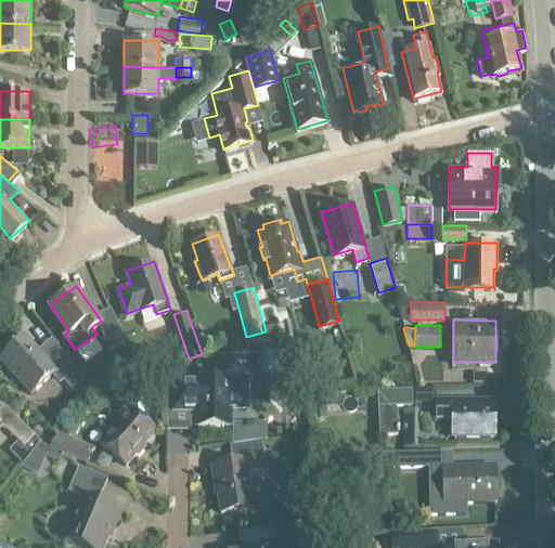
[(130,353),(120,330),(106,337),(118,365),(134,362),(130,353)]
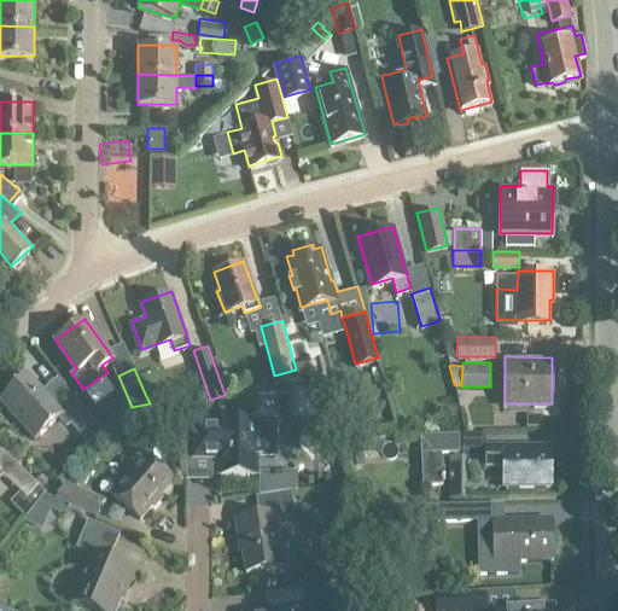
[(28,372),(0,397),(35,435),(58,414),(62,411),(70,422),(86,408),(68,387),(52,399),(41,388),(28,372)]
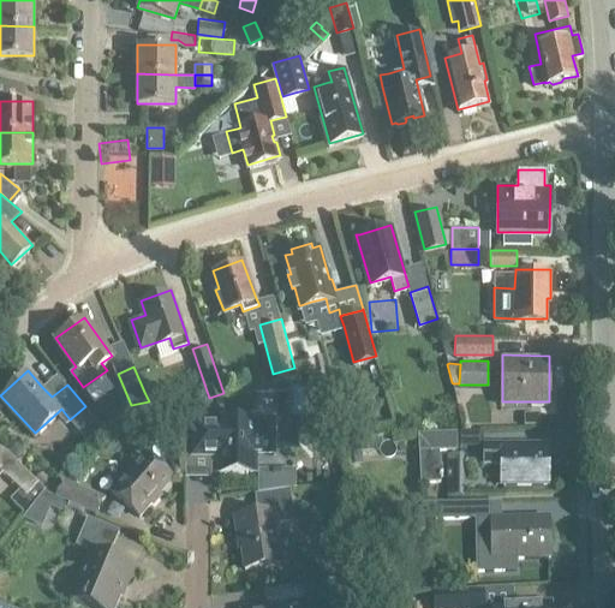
[(320,406),(320,382),(294,382),(294,406),(320,406)]
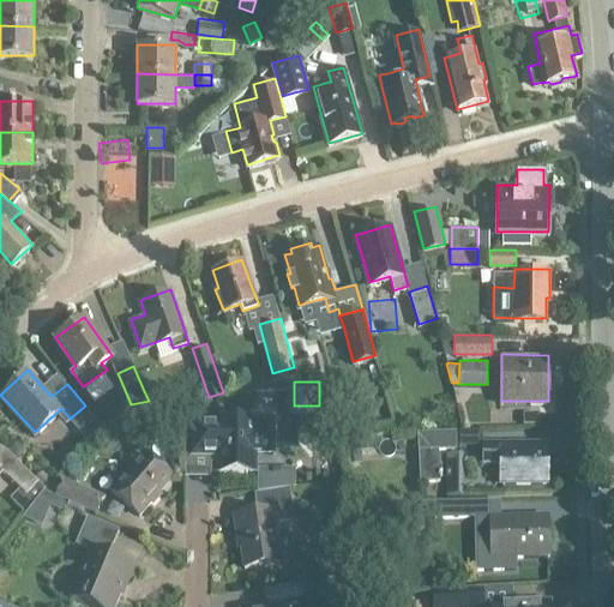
[(149,401),(151,407),(156,408),(161,408),(164,406),(166,401),(164,396),(160,394),(152,395),(150,397),(149,401)]
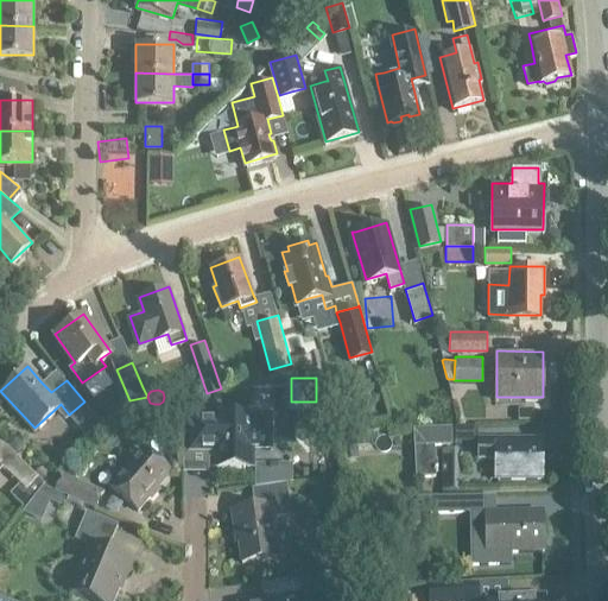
[(190,417),(190,445),(216,445),(216,451),(216,463),(253,463),(253,445),(268,445),(268,407),(252,407),(252,413),(216,413),(216,417),(190,417)]
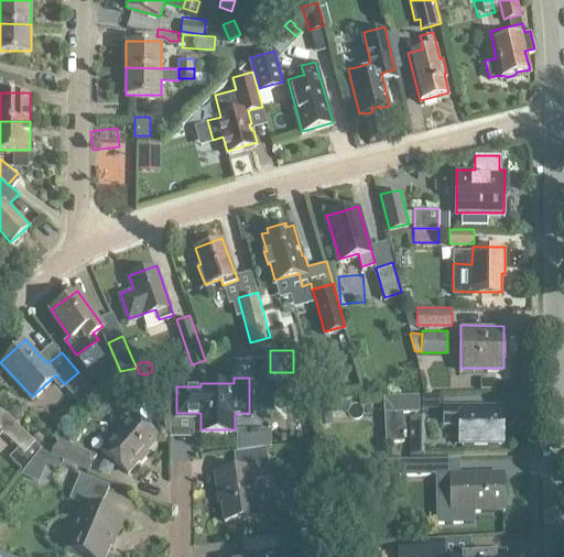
[(155,379),(151,391),(163,394),(166,382),(155,379)]
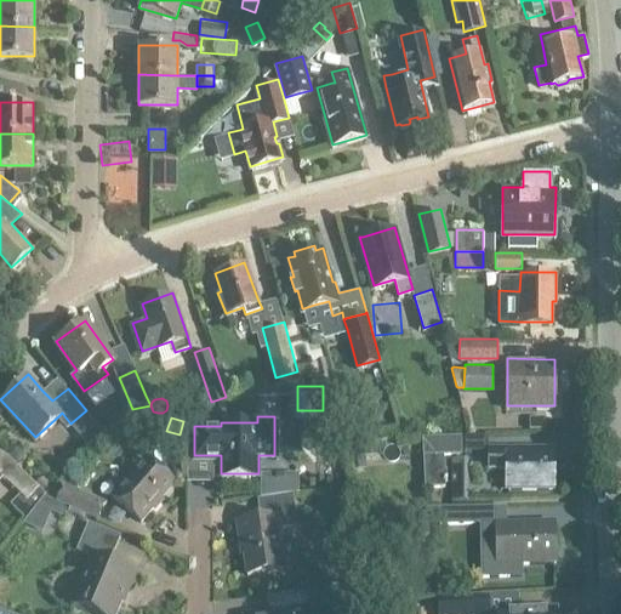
[(535,426),(518,427),(519,442),(536,441),(535,426)]
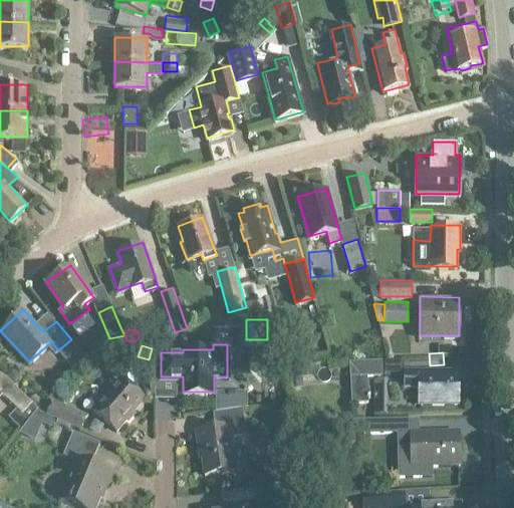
[(381,357),(356,359),(349,359),(351,401),(368,400),(368,396),(370,396),(369,386),(367,386),(366,373),(382,372),(381,357)]
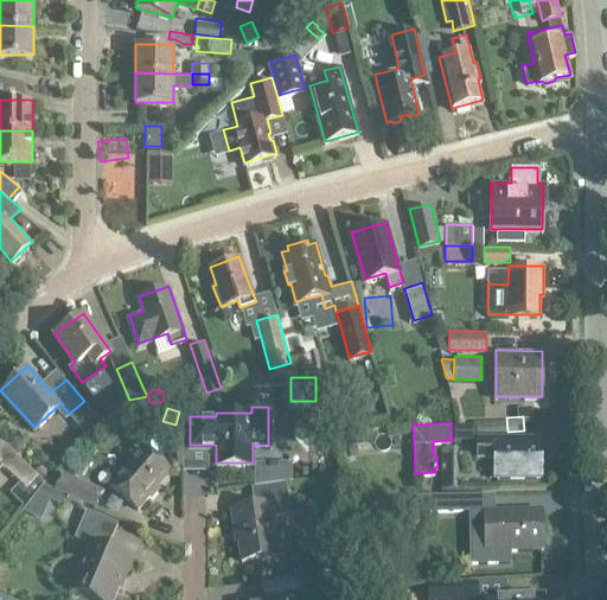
[(484,422),(454,422),(454,436),(477,436),(477,435),(484,435),(484,422)]
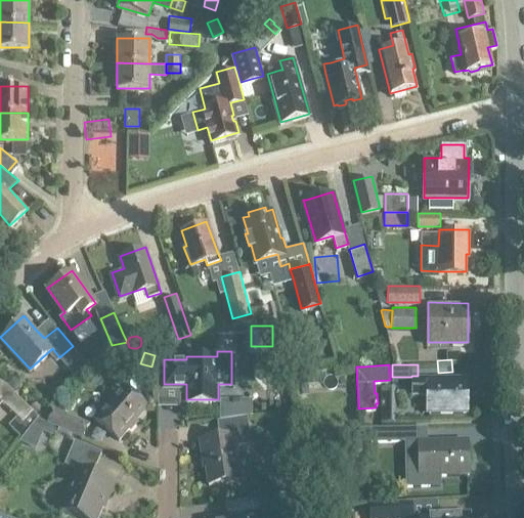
[(314,368),(306,369),(308,381),(316,380),(314,368)]
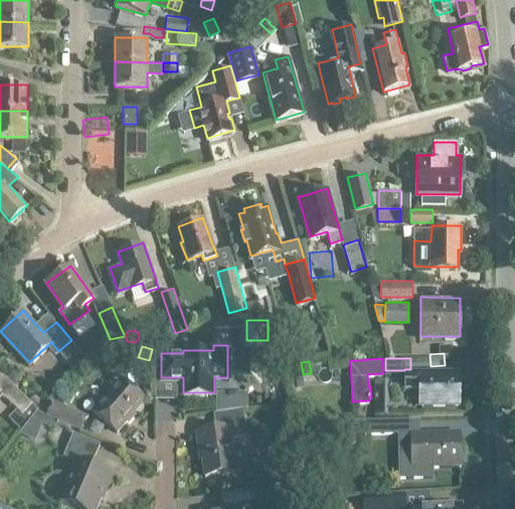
[(8,369),(6,374),(10,379),(12,381),(19,380),(20,374),(18,372),(14,367),(8,369)]
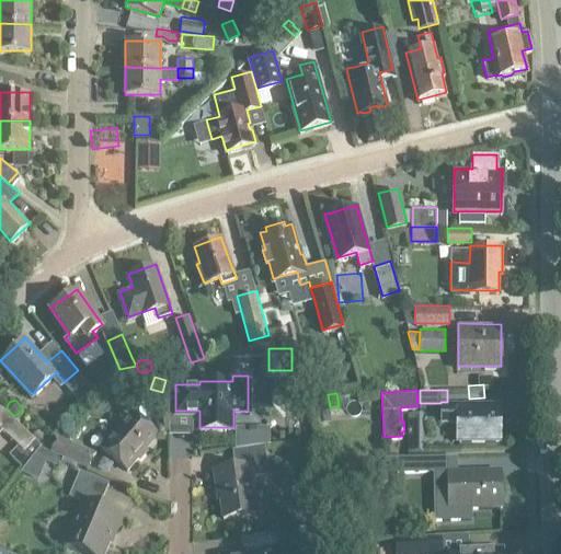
[(447,402),(441,402),(441,403),(441,420),(457,420),(457,438),(501,438),(500,407),(476,407),(476,402),(447,402)]
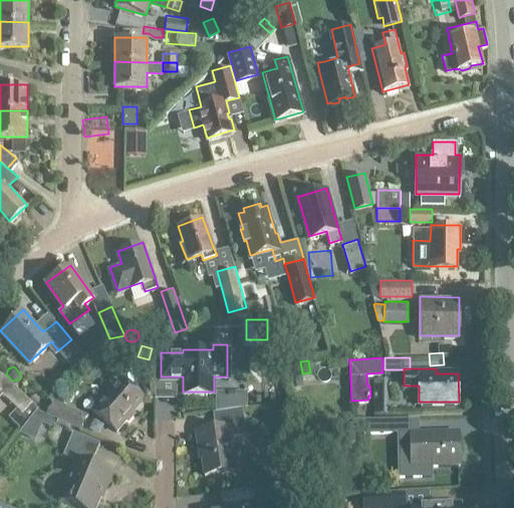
[(93,409),(116,429),(126,418),(127,419),(135,411),(133,410),(144,397),(120,376),(93,409)]
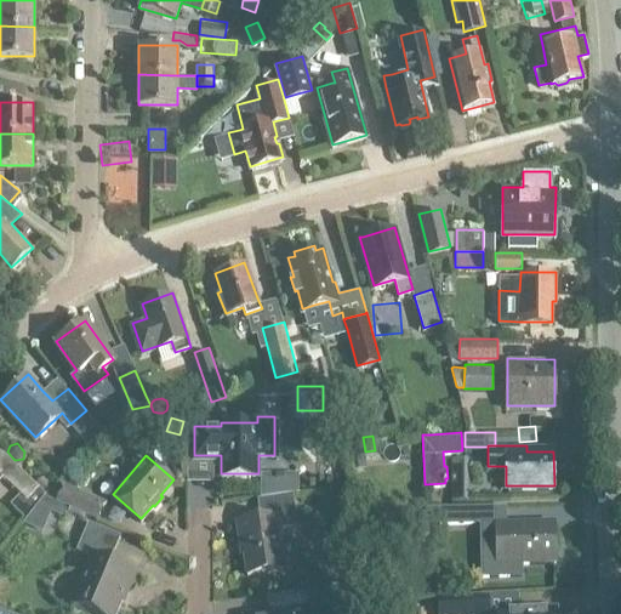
[(17,462),(5,476),(20,490),(27,496),(39,483),(35,479),(17,462)]
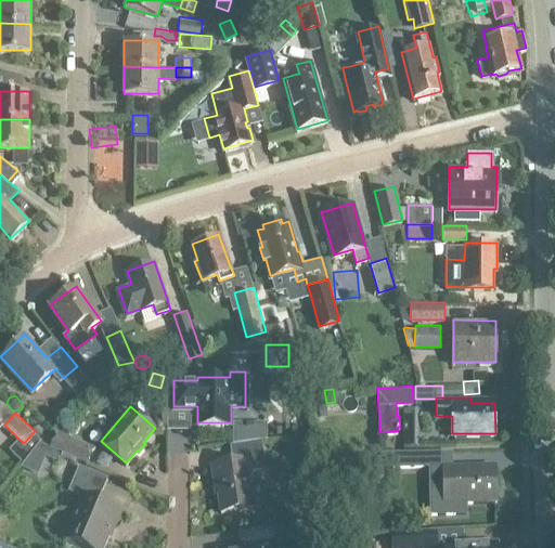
[(39,419),(31,428),(35,431),(39,435),(47,427),(39,419)]
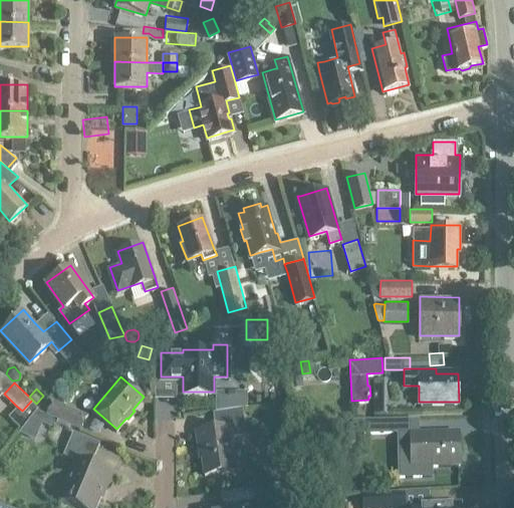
[(217,409),(245,405),(245,391),(217,391),(217,409)]
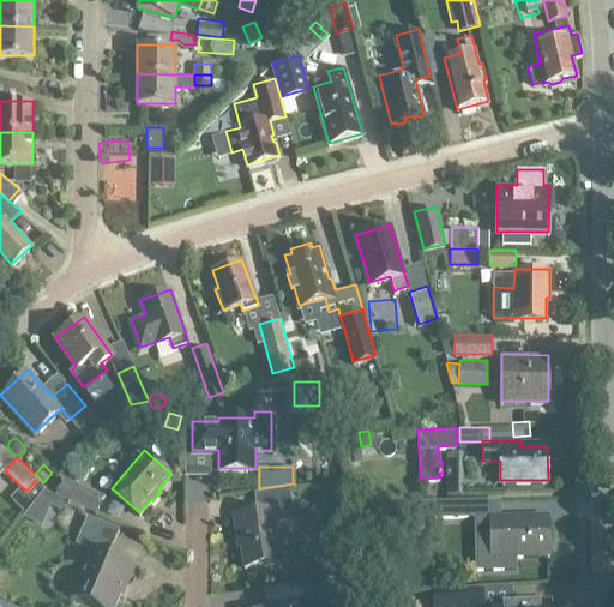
[(62,475),(55,493),(64,497),(84,505),(96,511),(104,493),(73,480),(62,475)]
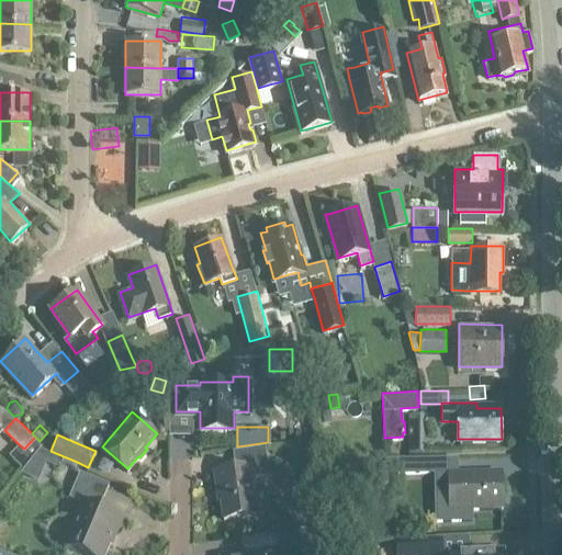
[(18,443),(9,453),(23,466),(33,454),(40,445),(41,443),(40,441),(35,437),(24,449),(18,443)]
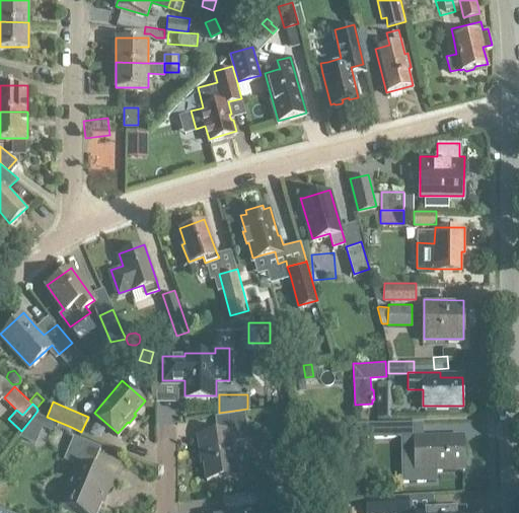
[(214,414),(217,430),(197,433),(200,450),(202,449),(207,477),(237,472),(233,446),(235,445),(234,438),(248,436),(244,410),(214,414)]
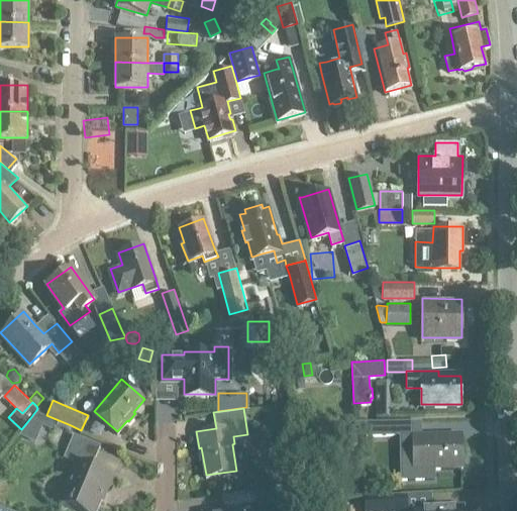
[(36,410),(30,418),(42,423),(49,426),(54,418),(46,415),(46,414),(36,410)]
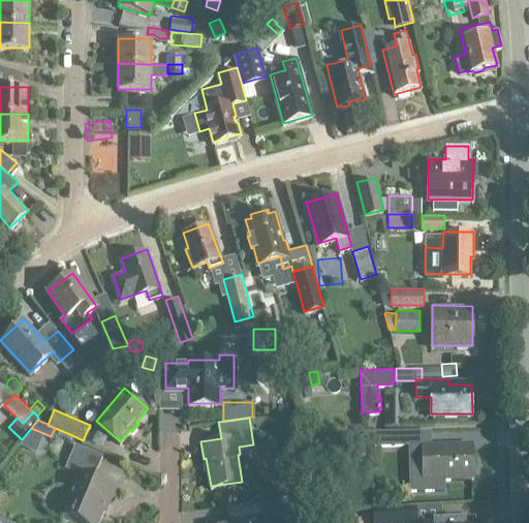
[(406,442),(405,429),(374,430),(374,443),(406,442)]
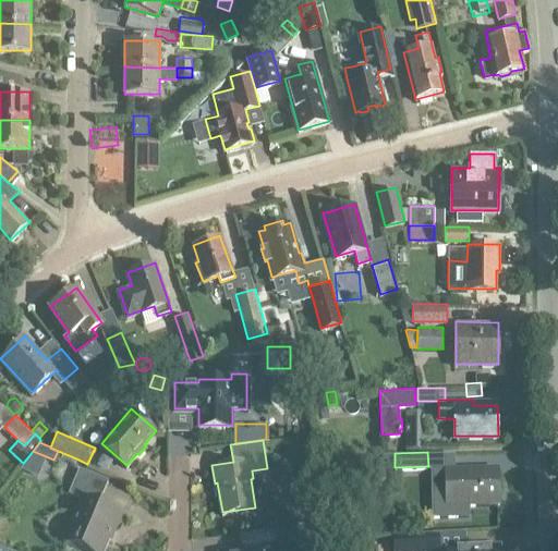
[(68,491),(82,497),(63,540),(91,550),(101,550),(112,526),(114,527),(121,512),(98,502),(109,477),(79,465),(68,491)]
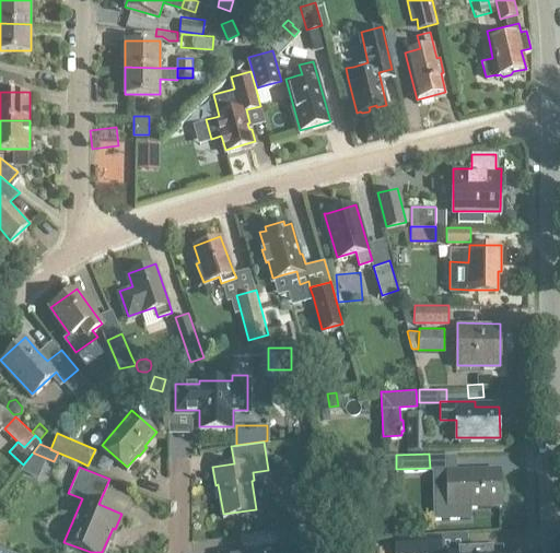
[(447,469),(434,469),(434,516),(469,515),(469,504),(501,504),(500,468),(447,469)]
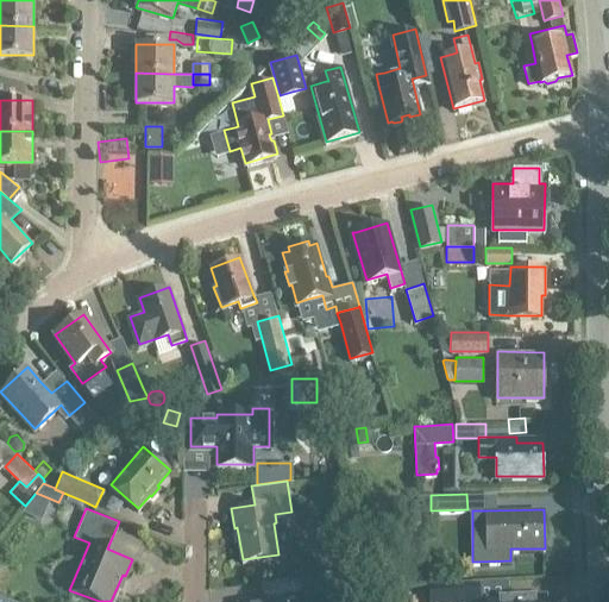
[(299,574),(300,588),(301,594),(337,589),(334,569),(299,574)]
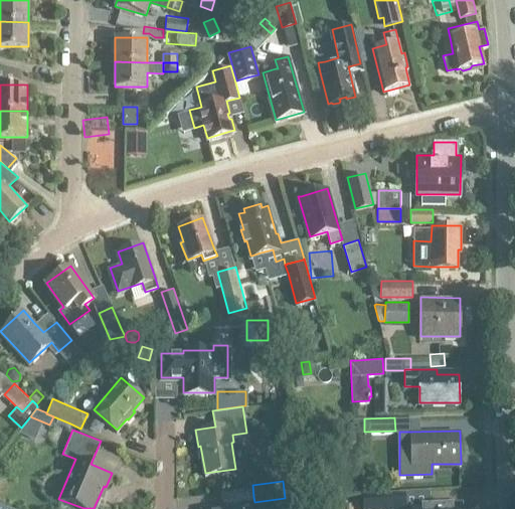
[(405,489),(363,492),(363,508),(405,508),(406,508),(405,489)]
